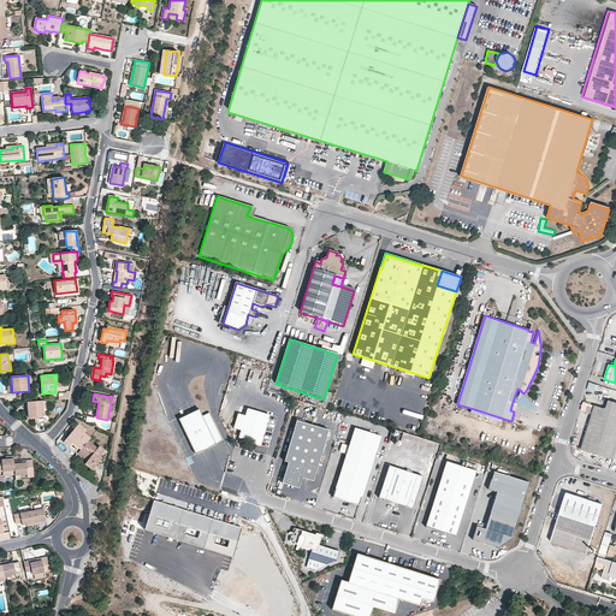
[(605,407),(594,403),(580,448),(615,457),(615,401),(608,398),(605,407)]
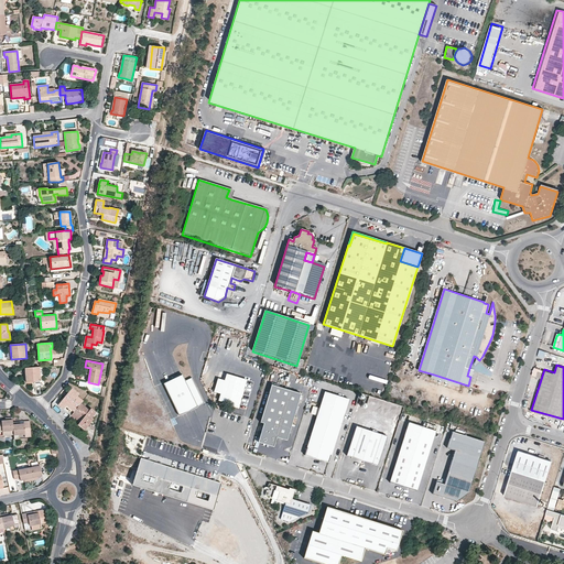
[(40,367),(34,367),(25,368),(26,382),(34,381),(41,381),(40,367)]
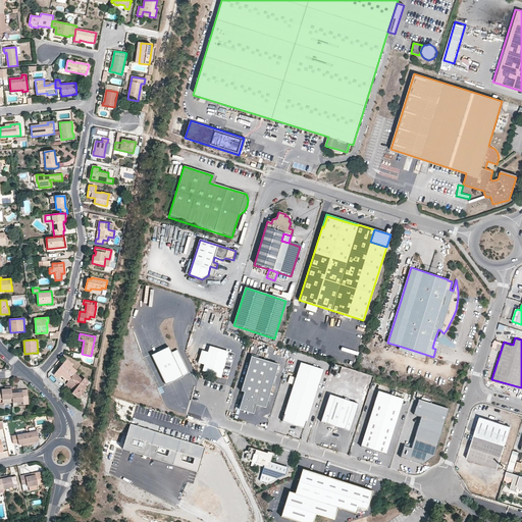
[(166,385),(190,374),(175,345),(152,357),(166,385)]
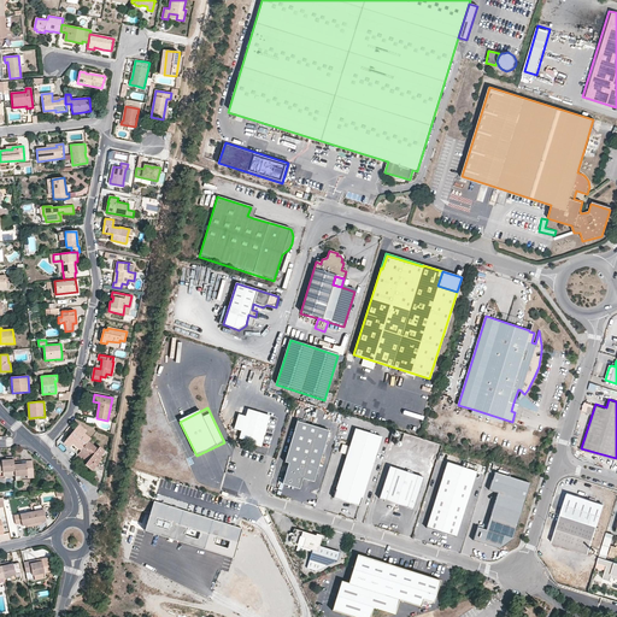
[(527,427),(512,422),(475,410),(466,433),(518,450),(527,427)]
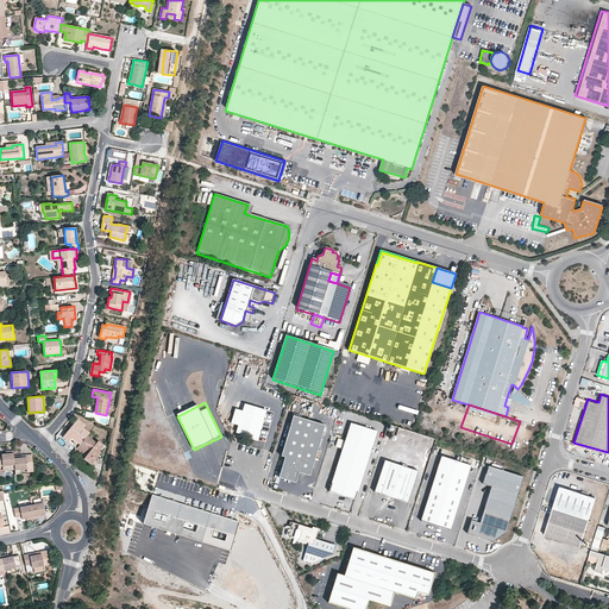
[(239,427),(237,434),(258,441),(268,412),(246,406),(244,413),(239,427)]
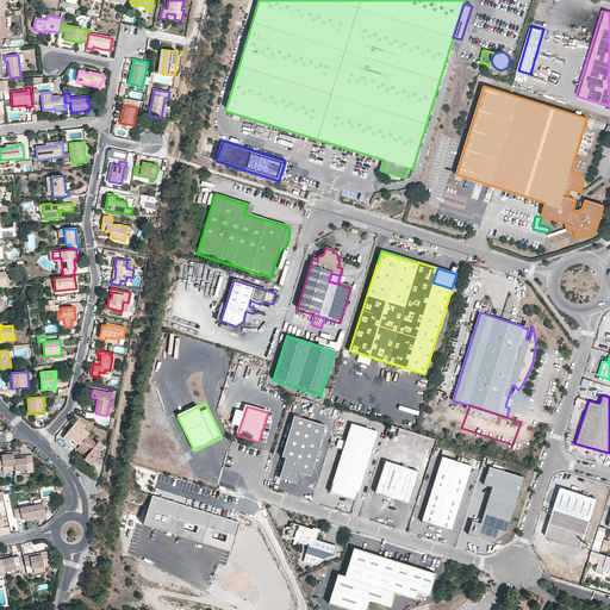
[(232,425),(240,428),(244,414),(237,411),(232,425)]
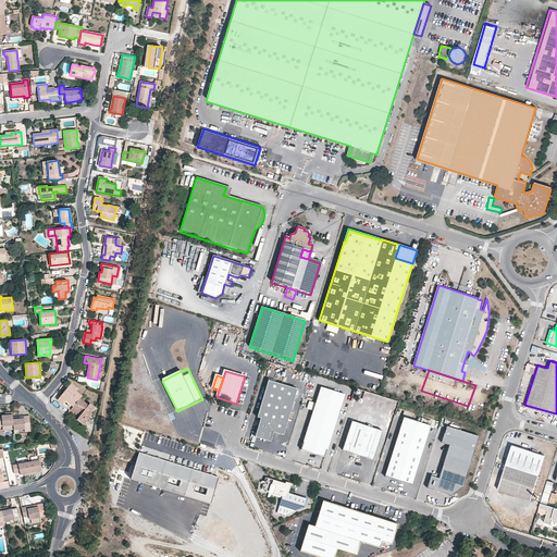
[(270,381),(259,419),(262,420),(257,434),(269,437),(270,432),(274,433),(284,436),(299,391),(270,381)]
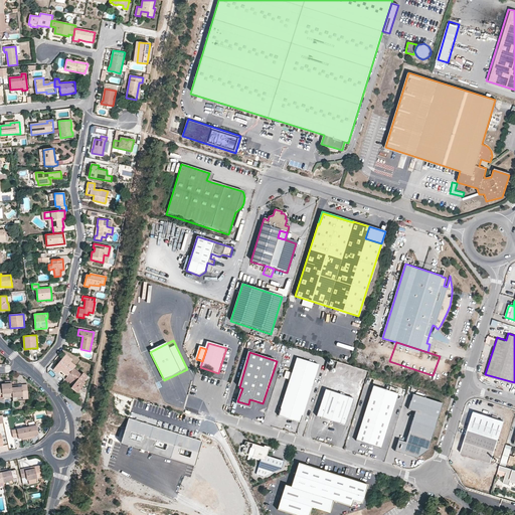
[(53,369),(65,379),(73,368),(75,366),(70,362),(71,360),(65,355),(53,369)]
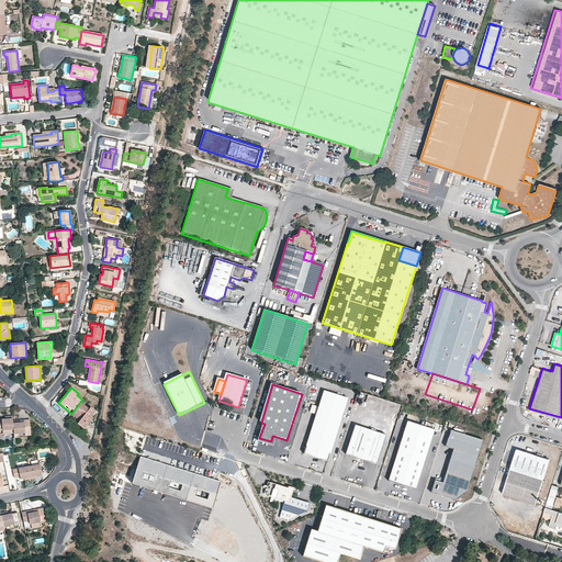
[(304,454),(328,462),(348,400),(325,392),(304,454)]
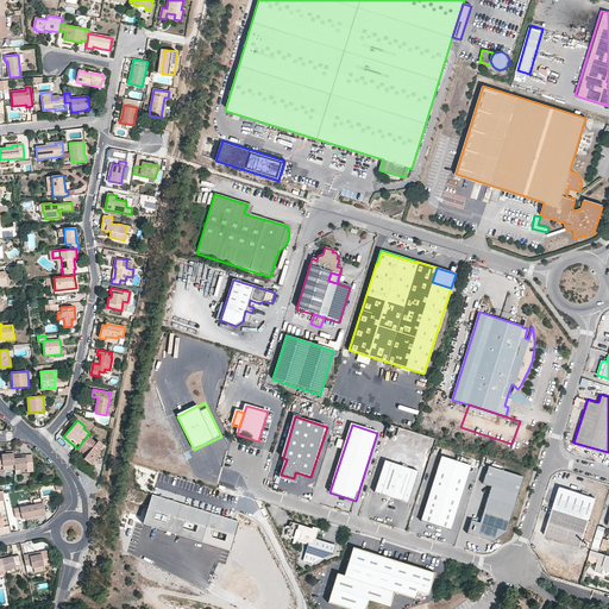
[(87,435),(77,449),(86,456),(83,458),(90,464),(99,454),(96,453),(99,451),(102,445),(98,441),(96,444),(90,439),(87,435)]
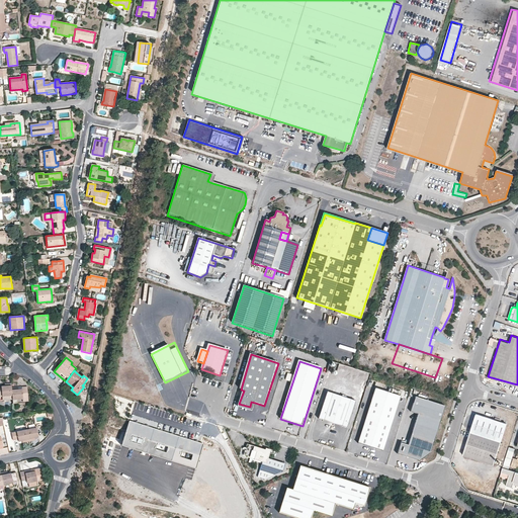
[(6,383),(6,385),(1,386),(1,387),(0,387),(0,400),(2,400),(2,397),(12,396),(11,387),(11,383),(6,383)]
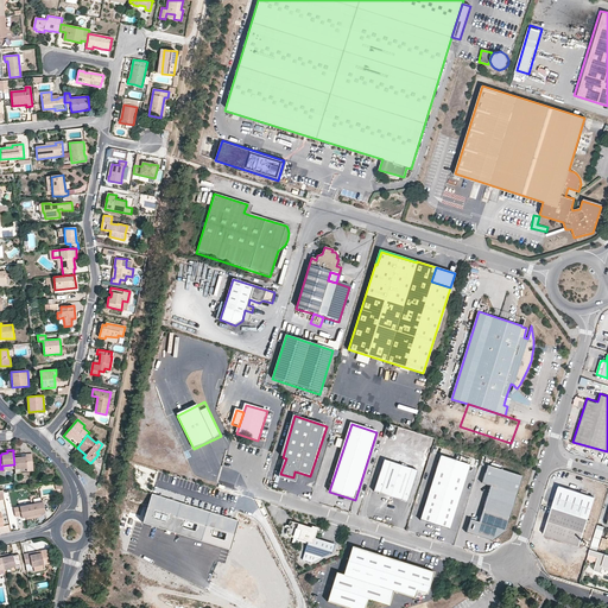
[(26,457),(20,457),(20,455),(13,455),(14,464),(14,468),(14,469),(26,468),(26,457)]
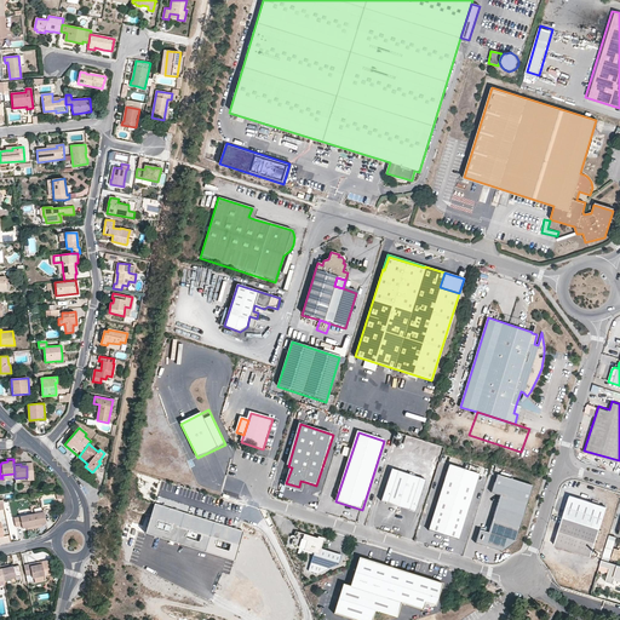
[(477,474),(449,465),(429,529),(457,538),(477,474)]
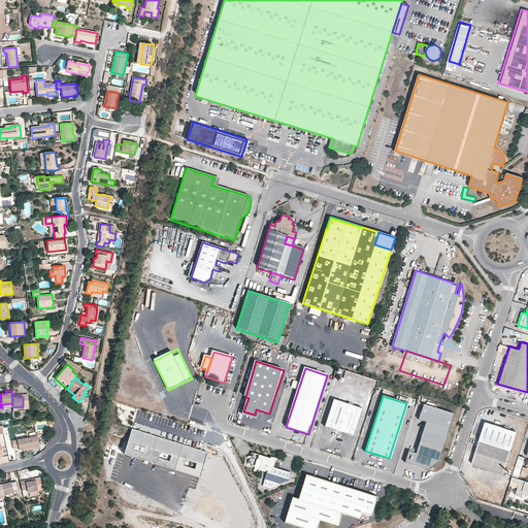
[(325,428),(354,437),(363,409),(334,400),(325,428)]
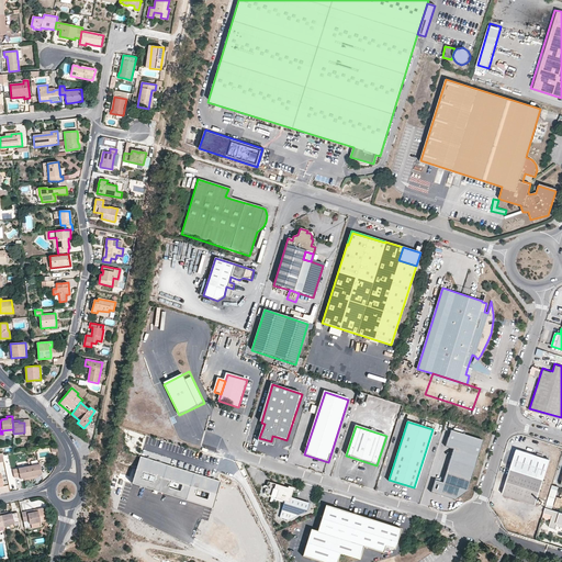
[(481,441),(451,431),(447,446),(453,449),(442,484),(436,483),(434,494),(453,501),(467,491),(481,441)]
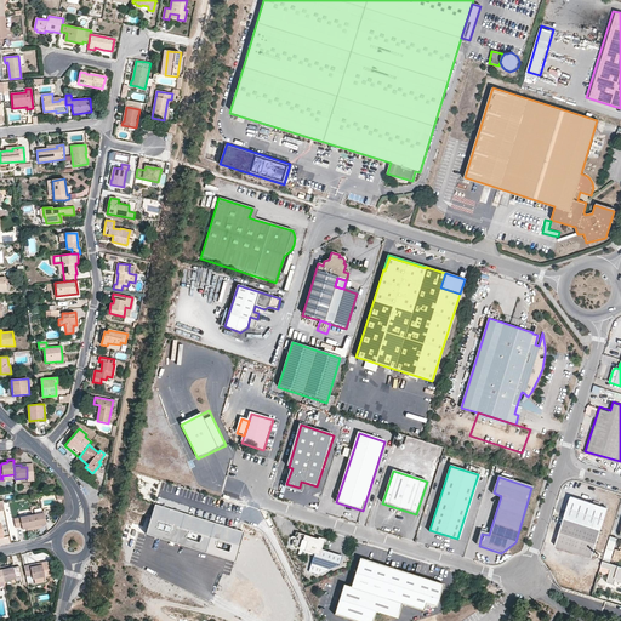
[(302,494),(306,483),(301,482),(300,488),(286,484),(285,488),(302,494)]
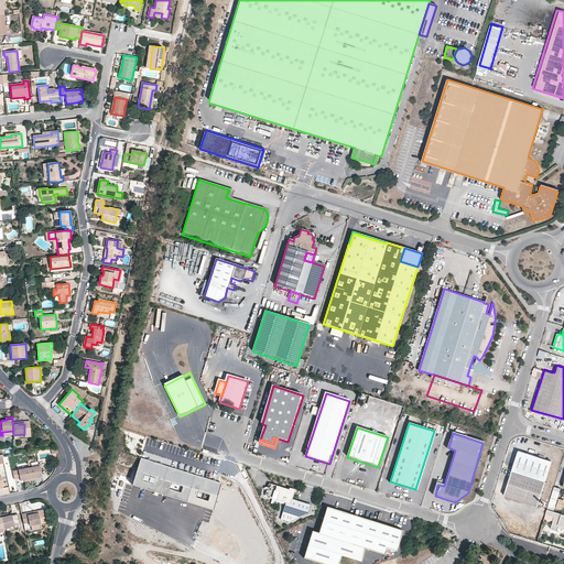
[(551,461),(518,451),(505,495),(538,507),(551,461)]
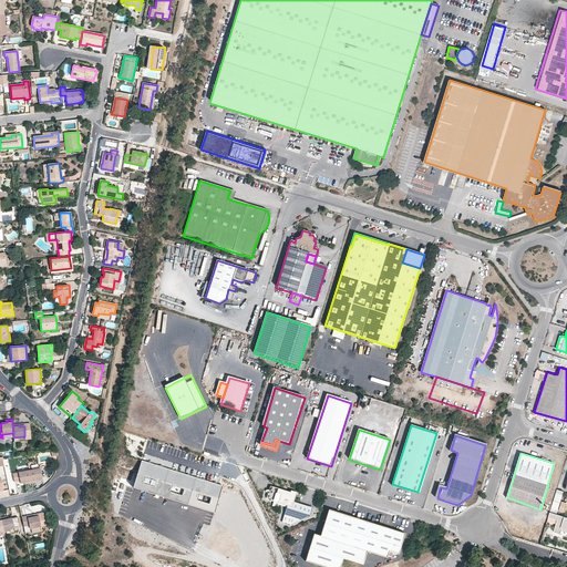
[(215,485),(145,463),(135,490),(213,514),(218,515),(225,487),(215,485)]
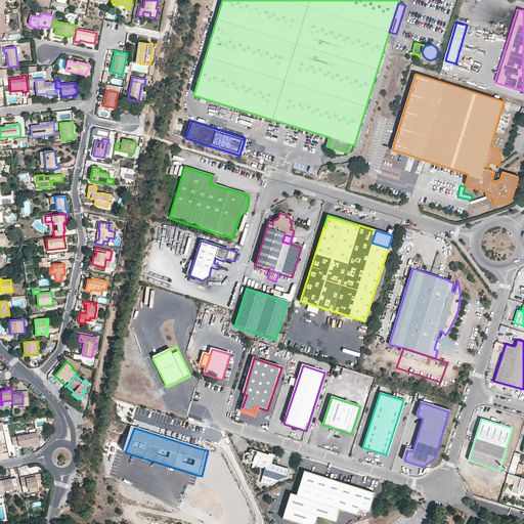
[(35,445),(35,443),(39,442),(37,433),(27,435),(30,446),(35,445)]
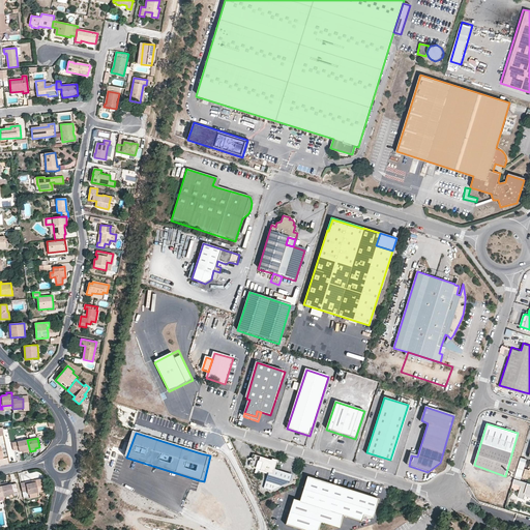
[(30,451),(27,440),(11,443),(13,451),(19,449),(19,452),(24,451),(25,452),(30,451)]
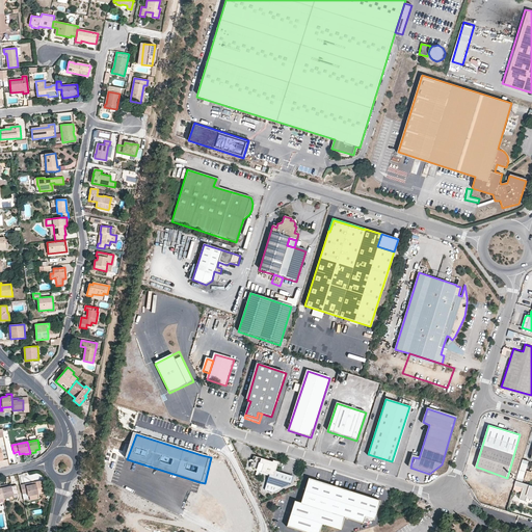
[(254,457),(250,468),(262,471),(262,473),(270,475),(266,490),(273,493),(291,484),(293,477),(276,472),(278,464),(254,457)]
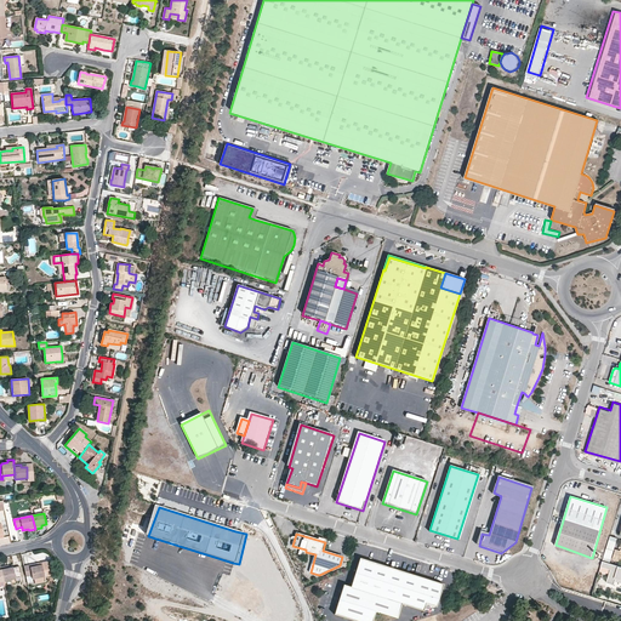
[(604,553),(611,554),(616,536),(609,535),(604,553)]
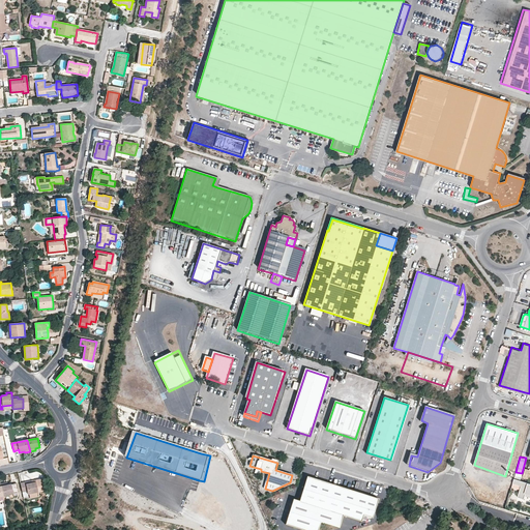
[(378,499),(306,476),(298,501),(292,499),(285,525),(301,529),(317,529),(320,522),(339,528),(342,516),(360,522),(362,514),(372,518),(378,499)]
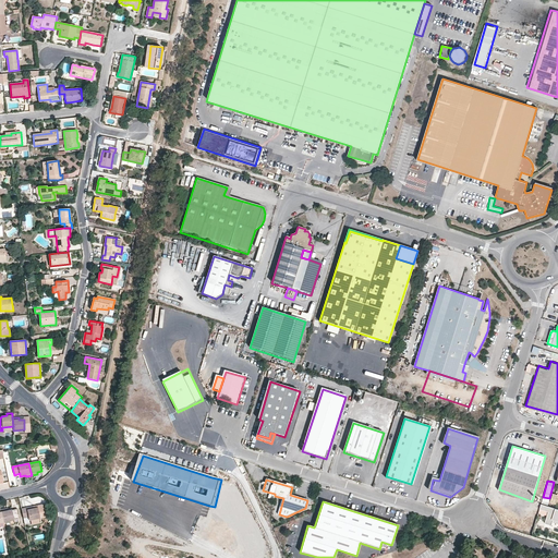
[(557,508),(541,502),(540,508),(547,510),(544,522),(550,524),(552,521),(557,523),(557,508)]
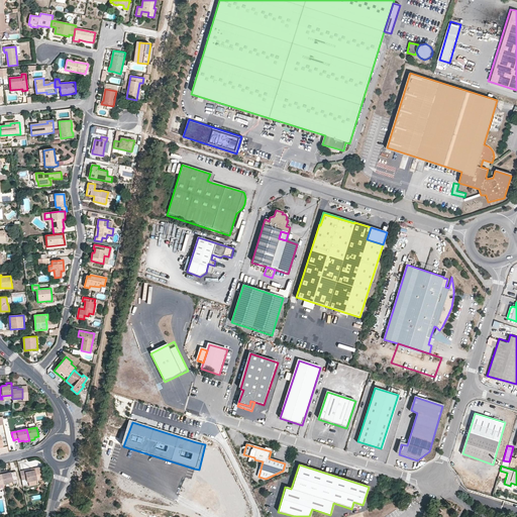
[(35,471),(30,472),(30,470),(20,472),(21,480),(26,479),(27,482),(37,481),(35,471)]
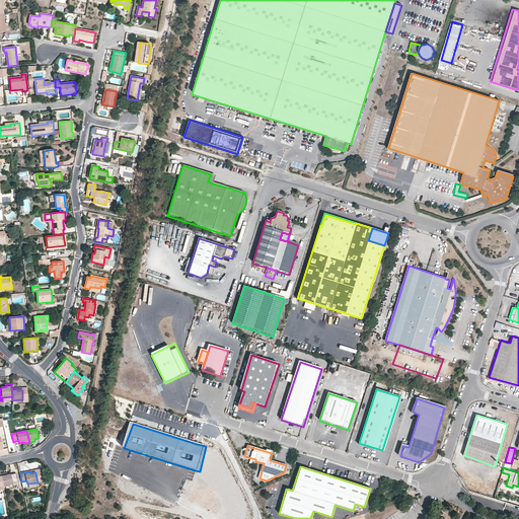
[(17,484),(14,473),(6,475),(6,473),(0,474),(3,486),(17,484)]
